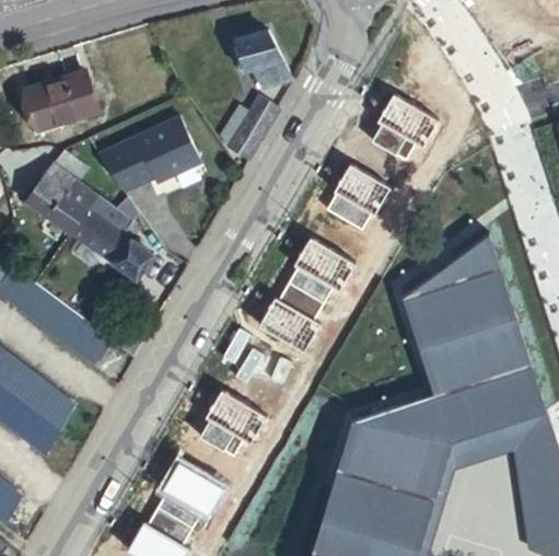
[(271,25),(236,41),(249,72),(260,68),(269,90),(295,79),(271,25)]
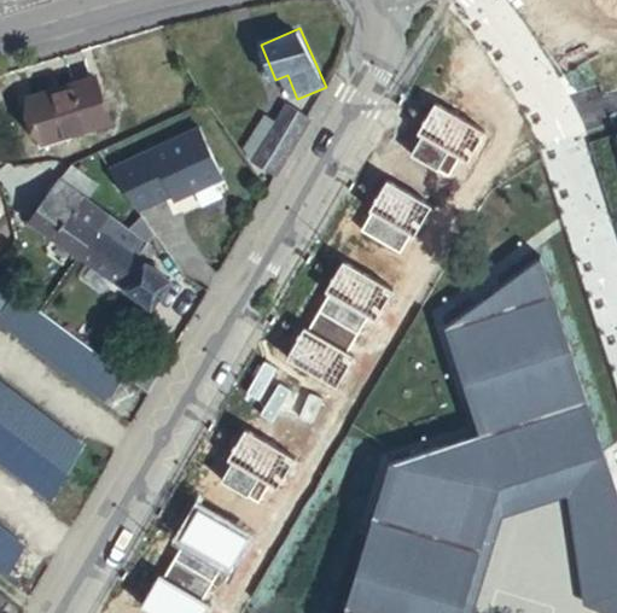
[(97,81),(33,100),(45,139),(108,121),(97,81)]
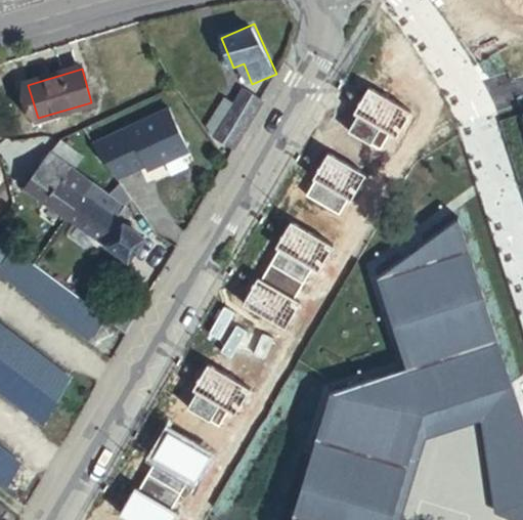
[(236,149),(263,103),(244,92),(217,138),(236,149)]
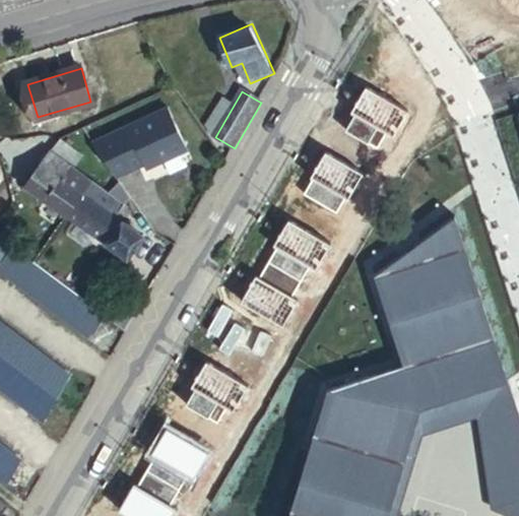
[(115,135),(94,143),(116,176),(129,168),(130,170),(155,158),(157,163),(189,148),(169,107),(114,132),(115,135)]
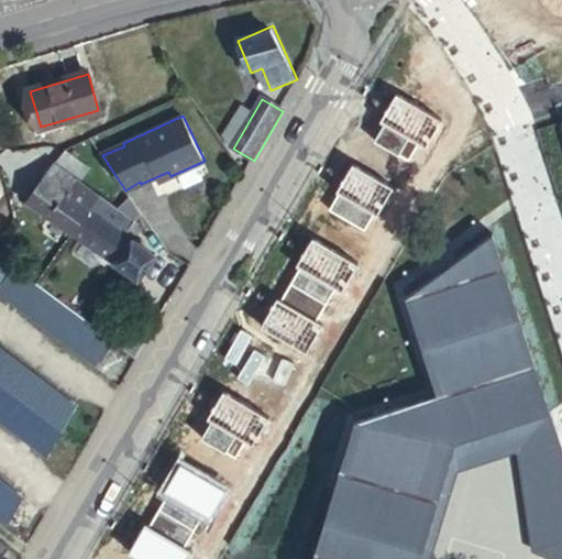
[(81,182),(54,163),(28,200),(55,219),(81,182)]
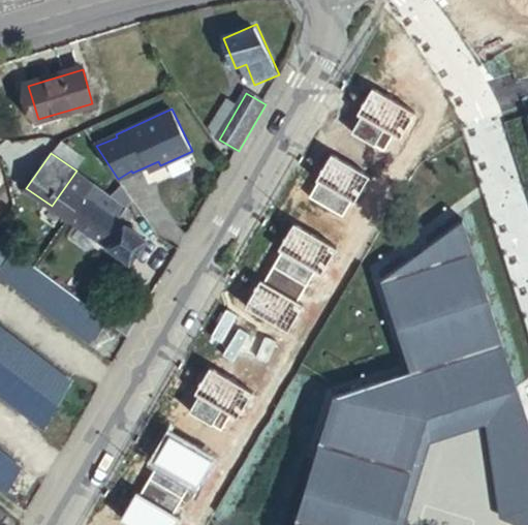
[(93,183),(76,171),(52,206),(68,218),(93,183)]
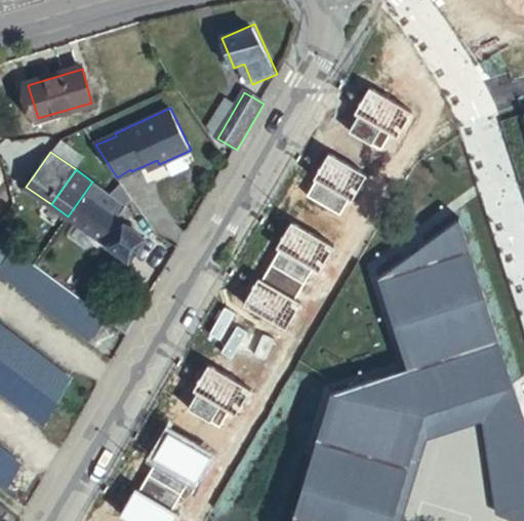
[(102,206),(110,193),(92,182),(68,216),(129,262),(145,238),(102,206)]
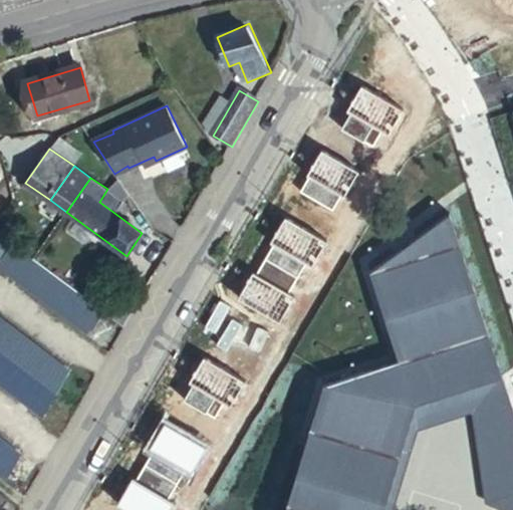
[(450,217),(370,275),(399,362),(323,387),(285,509),(382,509),(415,408),(502,379),(450,217)]
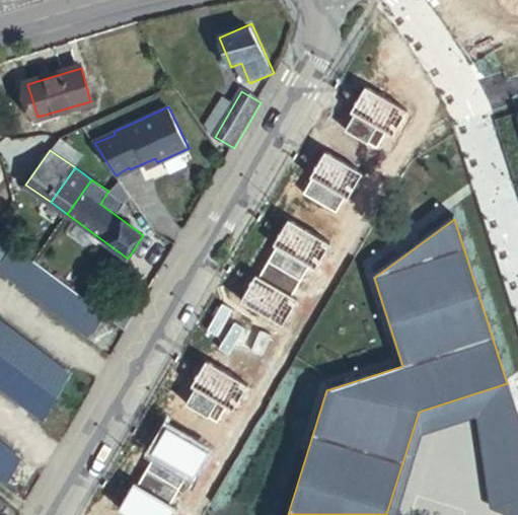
[(105,315),(12,247),(0,264),(0,273),(91,340),(105,315)]
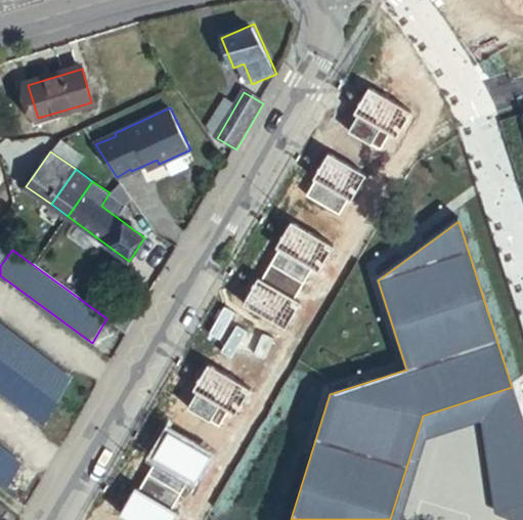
[(0,359),(57,403),(71,381),(0,327),(0,359)]
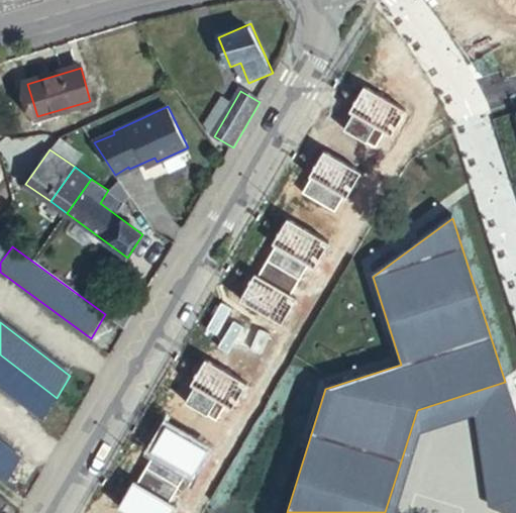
[(0,388),(43,421),(57,398),(0,354),(0,388)]
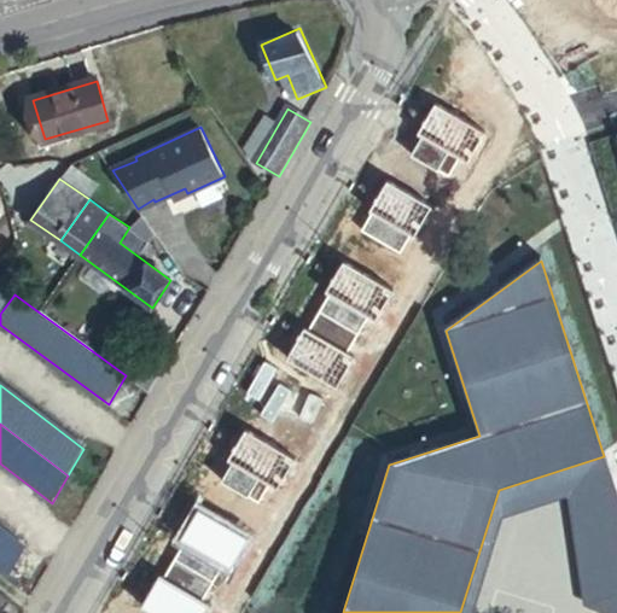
[(499,490),(460,612),(473,612),(502,521),(566,501),(581,607),(594,612),(616,612),(616,498),(604,456),(499,490)]
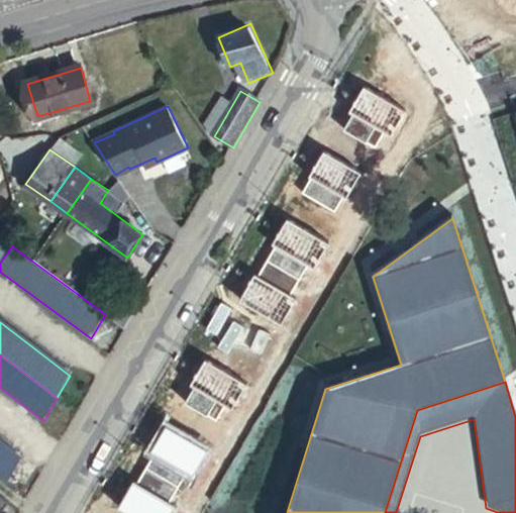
[(0,480),(5,484),(19,459),(0,443),(0,480)]
